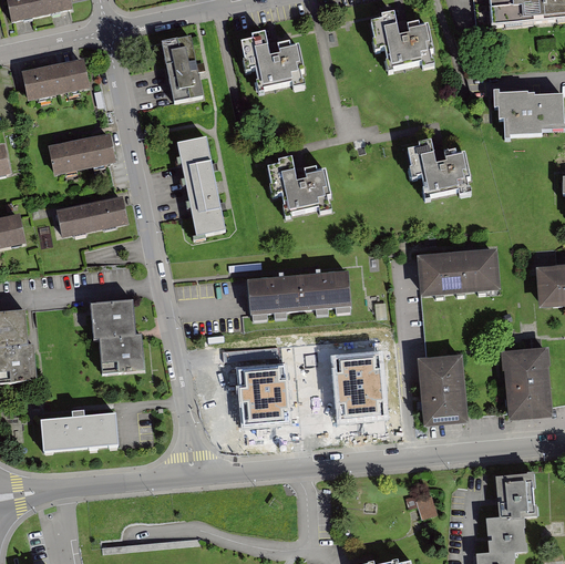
[(6,0),(10,20),(71,8),(69,0),(6,0)]
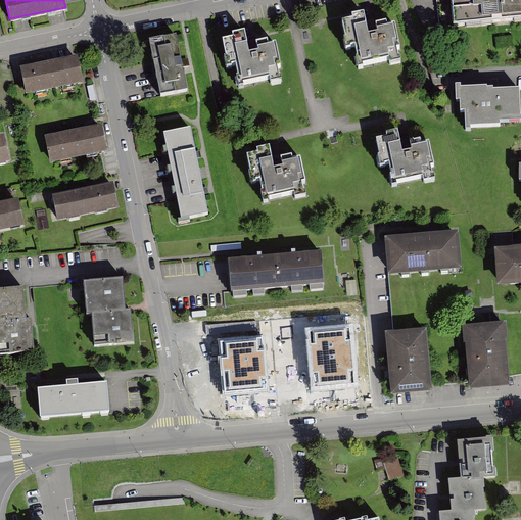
[(437,0),(440,22),(520,15),(520,0),(437,0)]
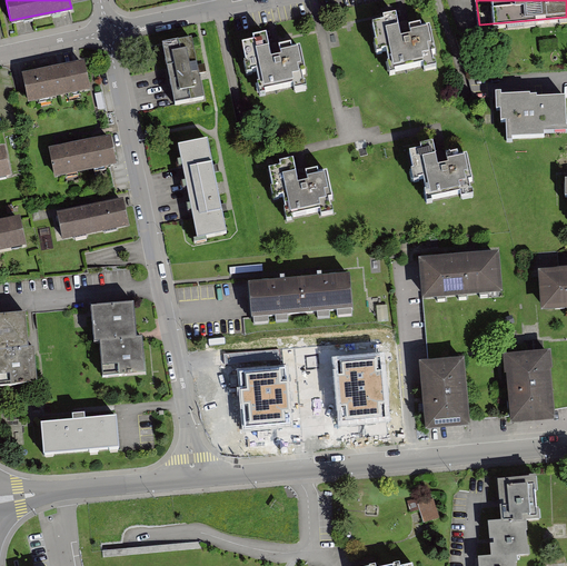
[(396,15),(370,20),(376,52),(386,51),(389,71),(431,63),(425,27),(399,31),(396,15)]
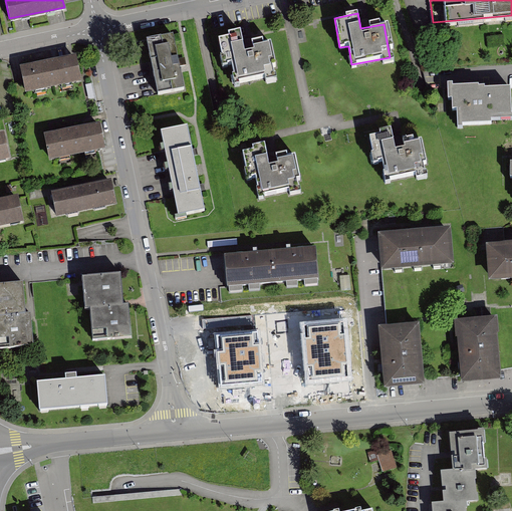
[(240,30),(217,34),(223,64),(231,62),(235,81),(272,74),(266,40),(243,45),(240,30)]
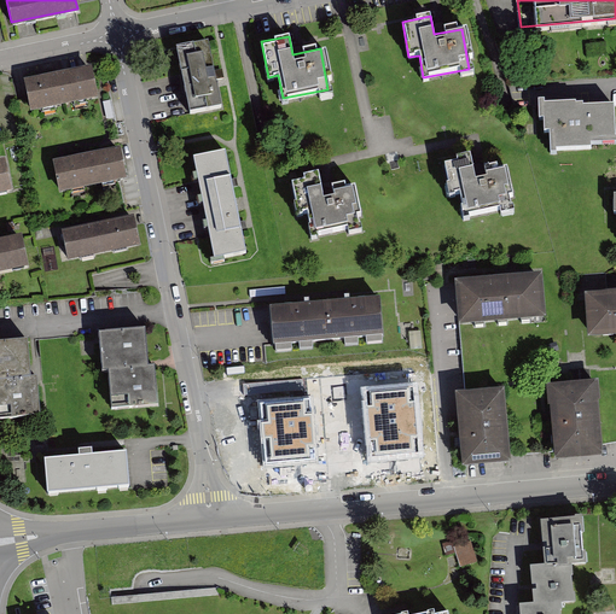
[(207,40),(174,46),(186,110),(219,104),(207,40)]
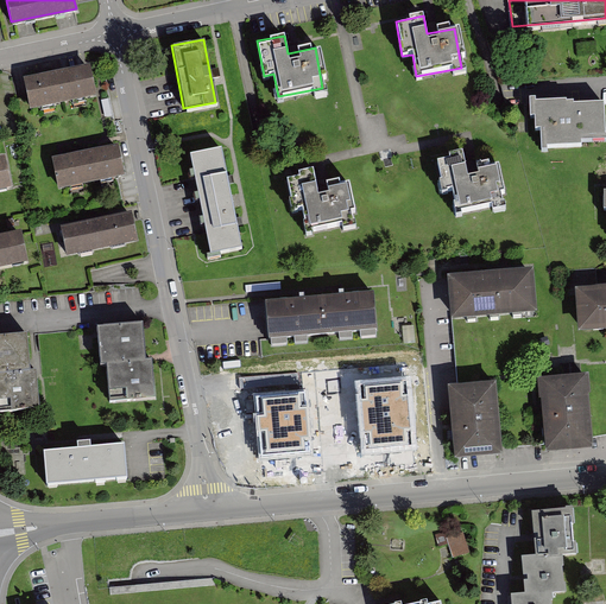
[(90,62),(19,77),(26,109),(98,93),(90,62)]
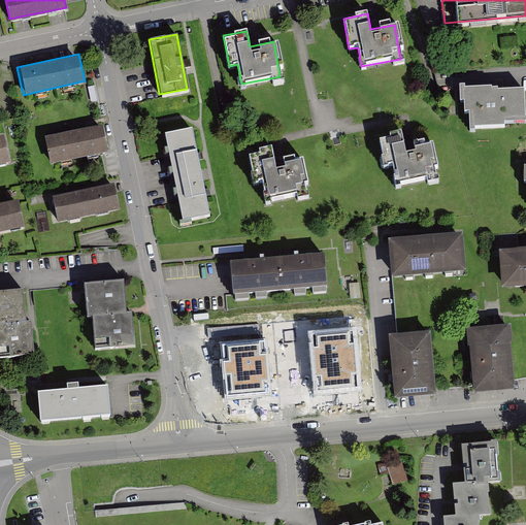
[(496,86),(461,86),(461,101),(468,101),(468,125),(500,125),(499,120),(525,119),(525,90),(496,91),(496,86)]
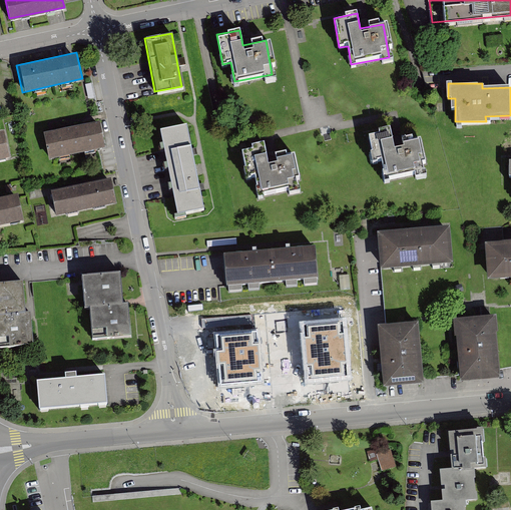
[(99,118),(39,132),(45,159),(105,145),(99,118)]
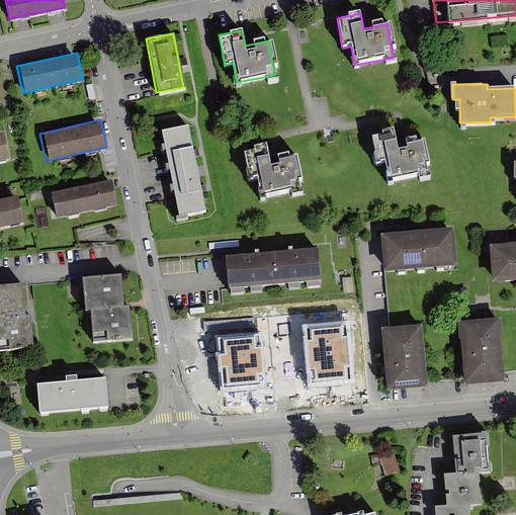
[(187,123),(159,130),(176,215),(204,209),(187,123)]
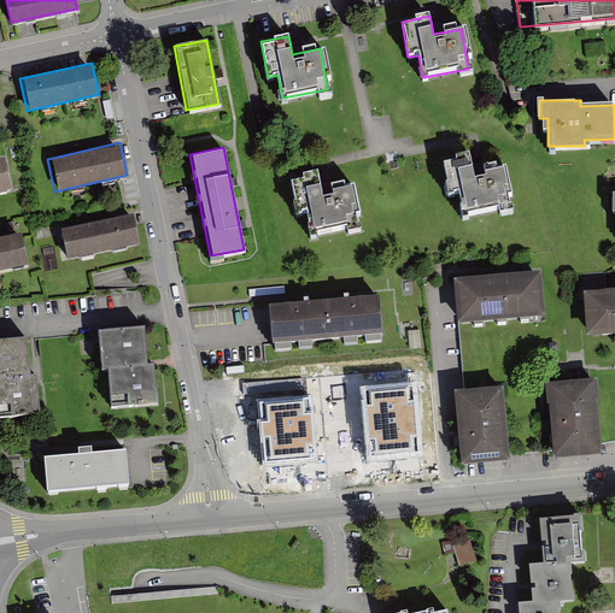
[(469,153),(441,159),(449,194),(458,193),(463,214),(508,206),(501,166),(473,171),(469,153)]
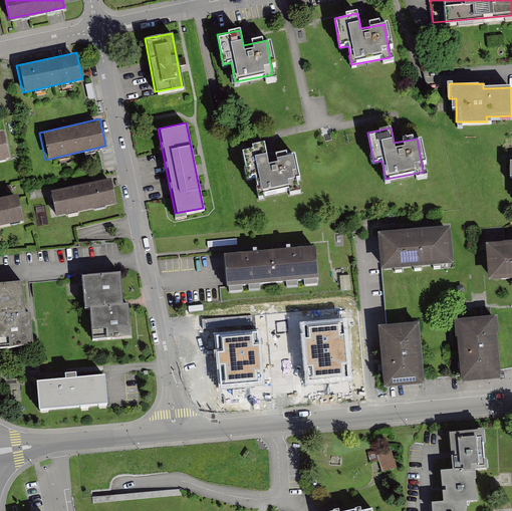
[(2,131),(0,131),(0,159),(8,158),(2,131)]
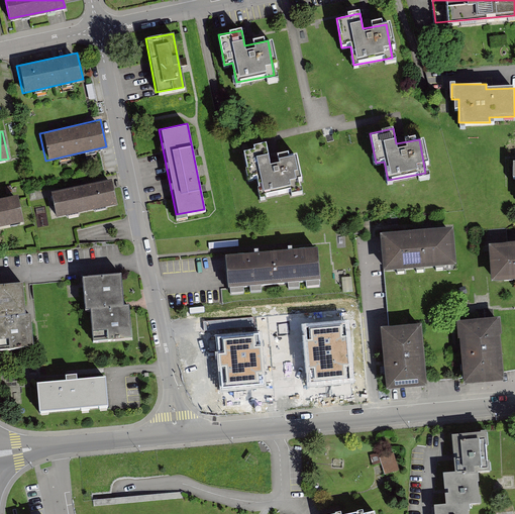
[(265,145),(241,149),(247,180),(255,178),(260,196),(298,189),(291,156),(268,161),(265,145)]
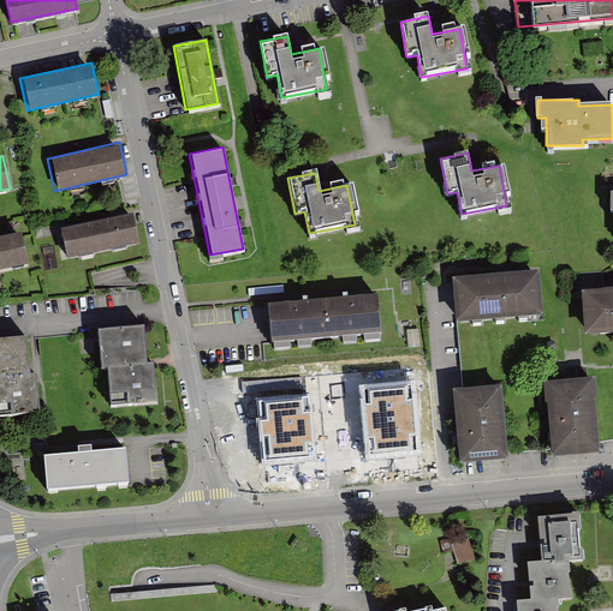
[(132,210),(61,227),(69,258),(140,243),(132,210)]
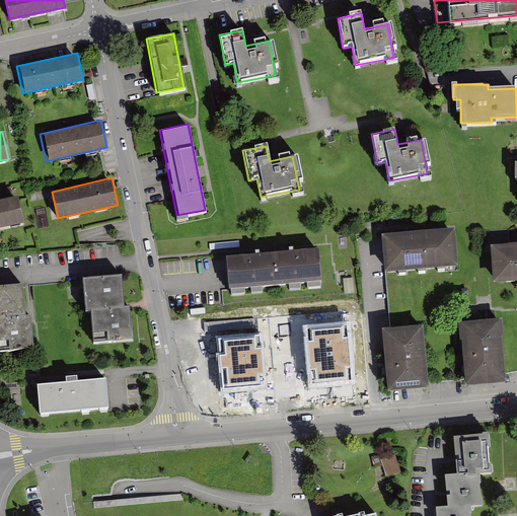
[(15,196),(0,199),(0,227),(21,223),(15,196)]
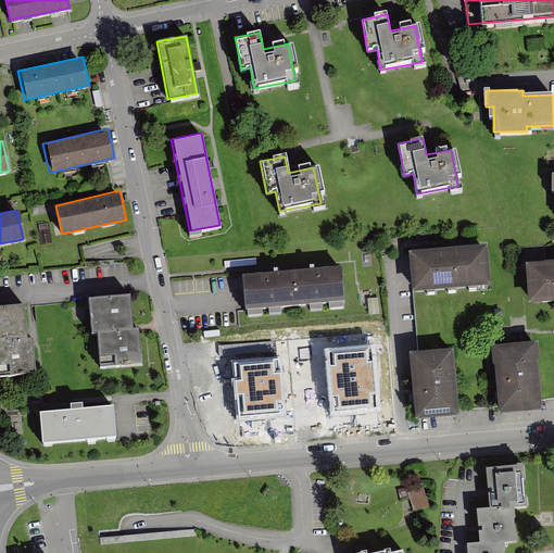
[(490,287),(487,247),(407,254),(411,294),(490,287)]
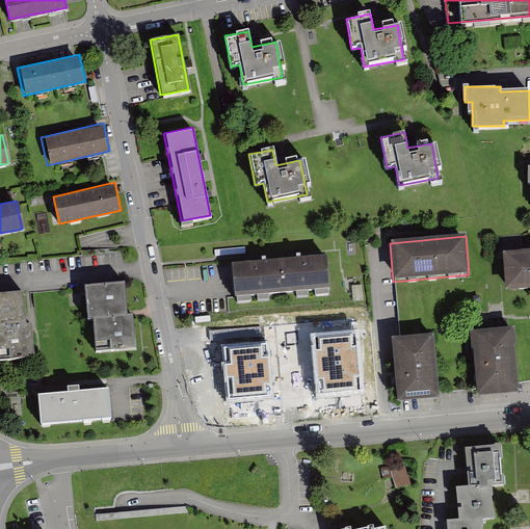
[(529,246),(503,249),(507,288),(529,286),(529,246)]
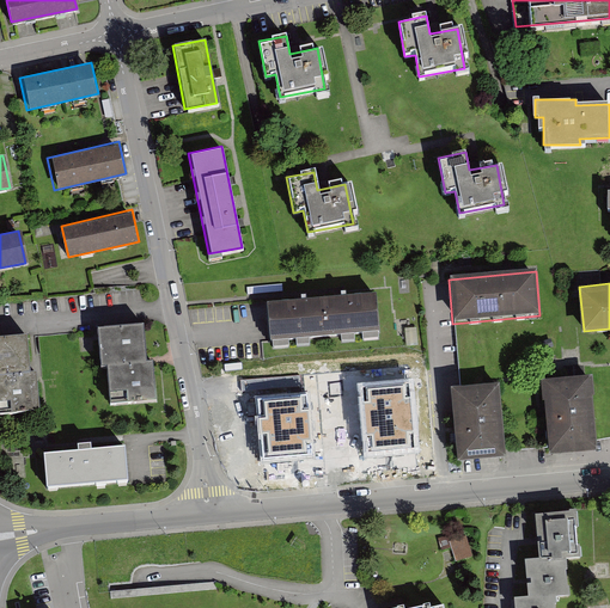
[(376,290),(267,299),(269,335),(378,326),(376,290)]
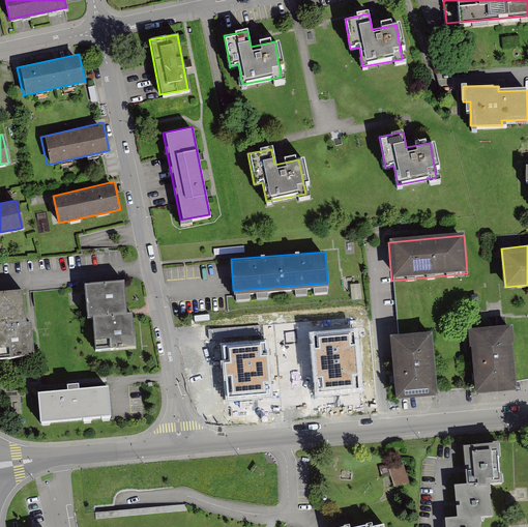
[(123,281),(85,284),(88,317),(92,316),(95,349),(134,346),(130,313),(126,313),(123,281)]
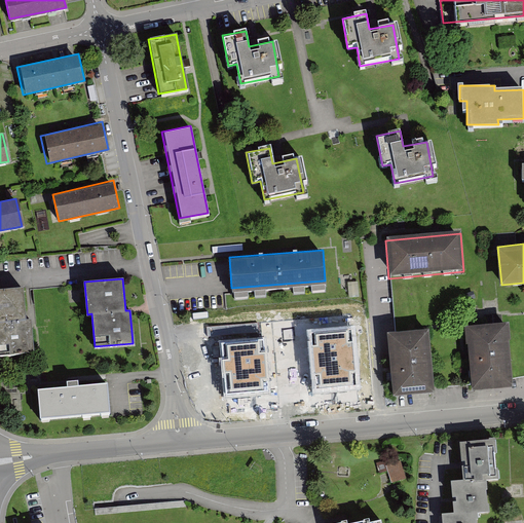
[(21,287),(0,288),(0,353),(32,351),(29,319),(24,319),(21,287)]
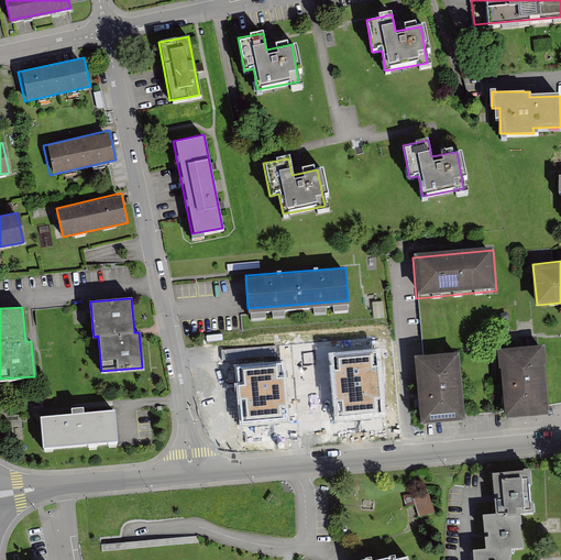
[(397,416),(393,335),(374,336),(377,417),(397,416)]
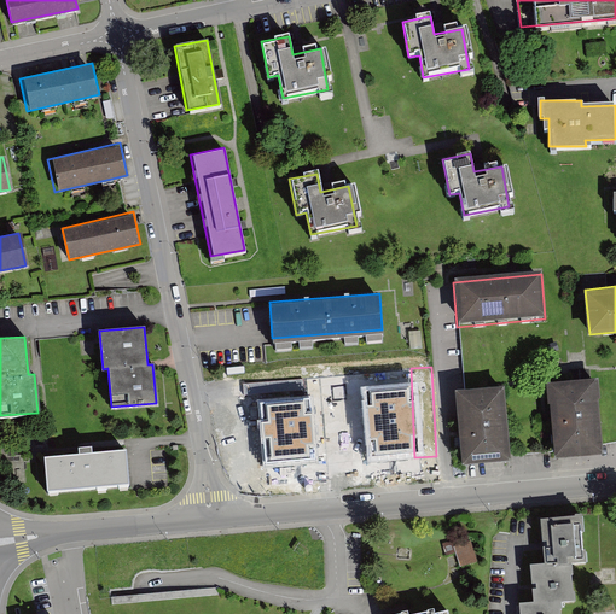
[(594,380),(546,385),(555,462),(603,456),(594,380)]
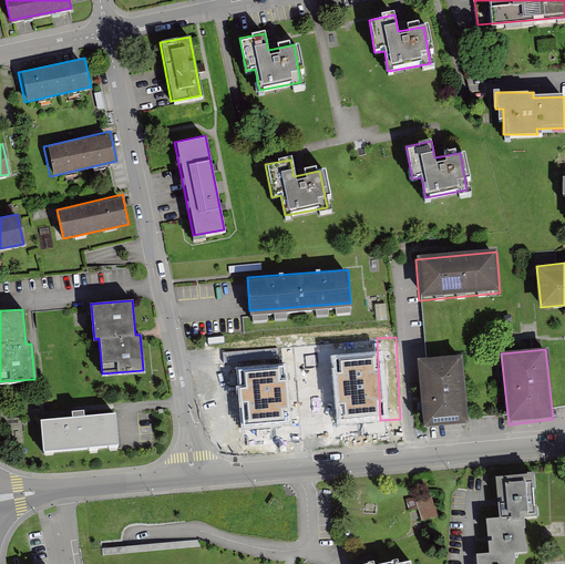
[(460,351),(415,356),(423,426),(468,421),(460,351)]
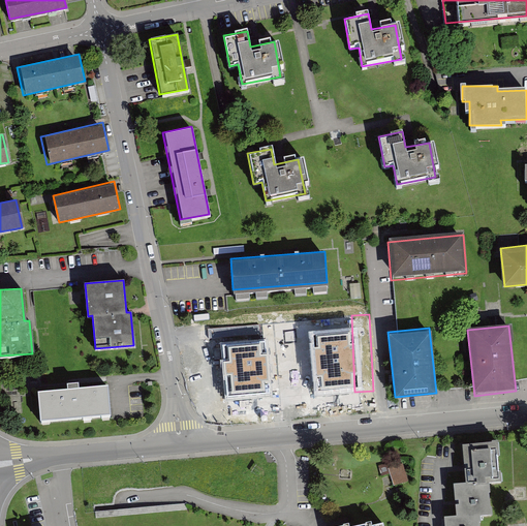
[(315,333),(187,343),(196,392),(230,413),(259,411),(259,404),(288,402),(289,406),(314,405),(316,382),(321,382),(315,333)]
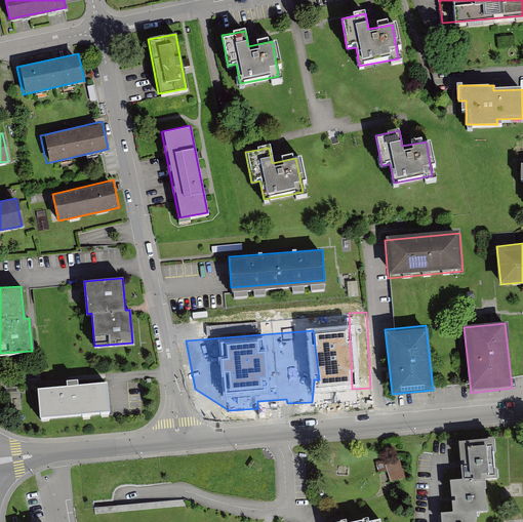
[(106,383),(37,387),(39,415),(108,410),(106,383)]
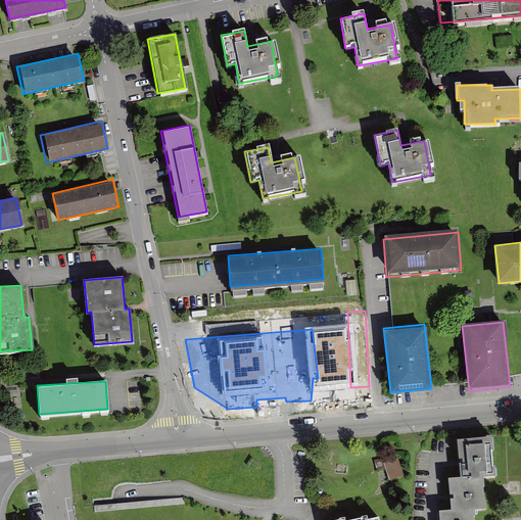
[(492,436),(457,438),(460,477),(450,477),(452,511),(440,511),(441,519),(475,519),(474,507),(485,506),(483,475),(494,474),(492,436)]
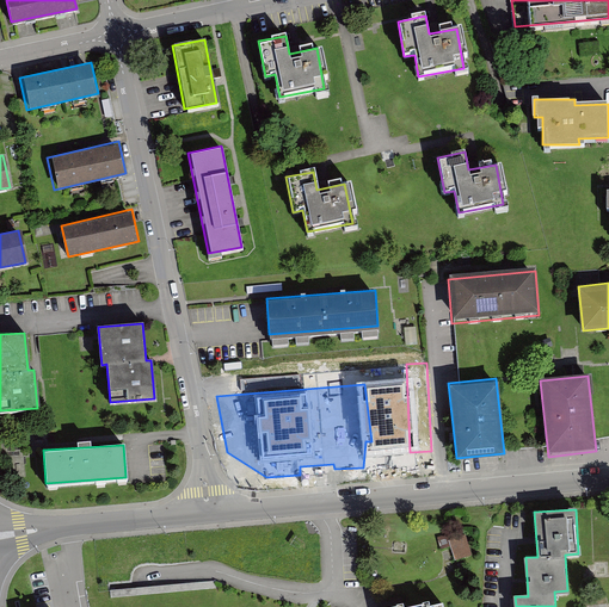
[(455,559),(473,552),(463,531),(447,539),(455,559)]
